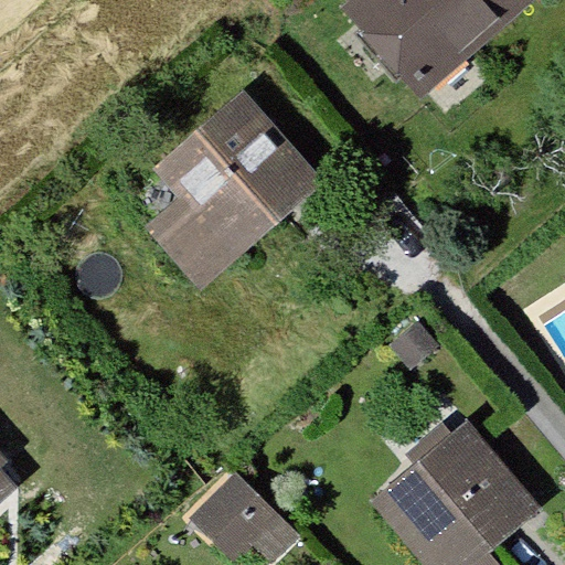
[(344,0),(339,4),(424,97),(535,0),(344,0)]
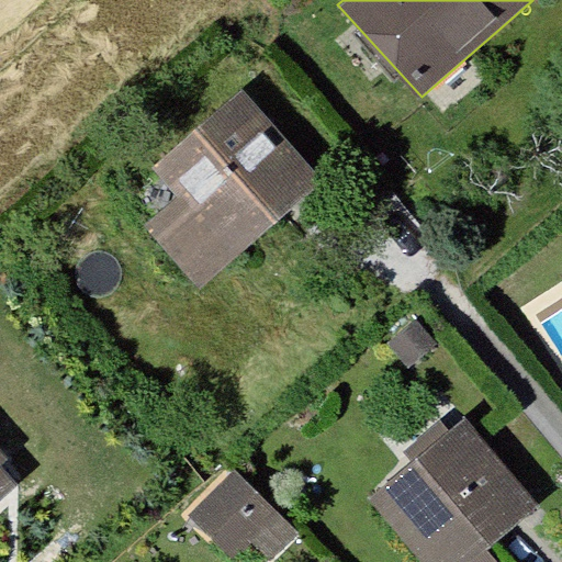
[(152,231),(202,288),(327,179),(248,92),(158,171),(186,202),(152,231)]
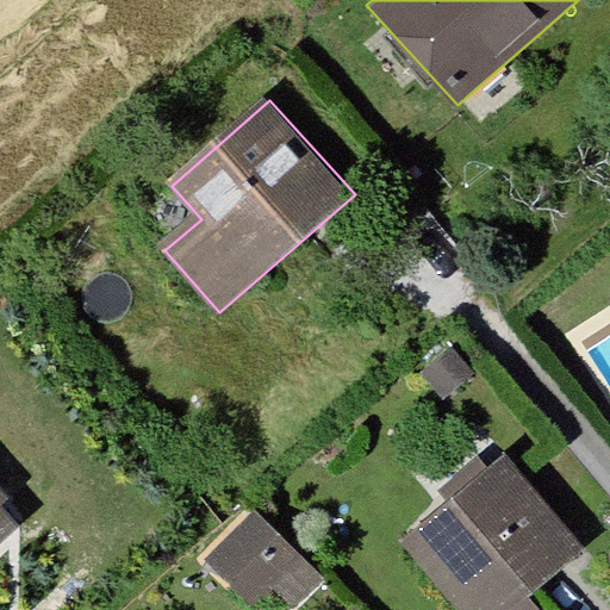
[(506,455),(408,540),(465,609),(546,609),(530,591),(583,547),(506,455)]
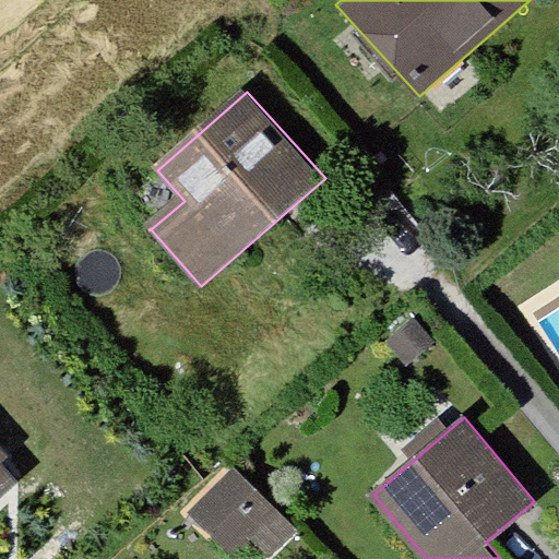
[(0,491),(26,468),(0,438),(0,491)]
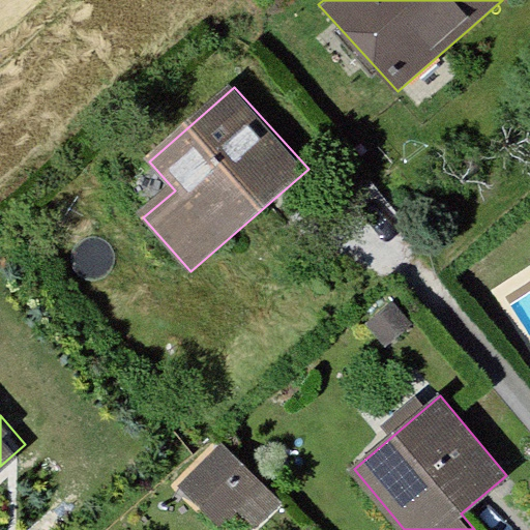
[(179,488),(222,529),(225,529),(264,487),(222,443),(179,488)]
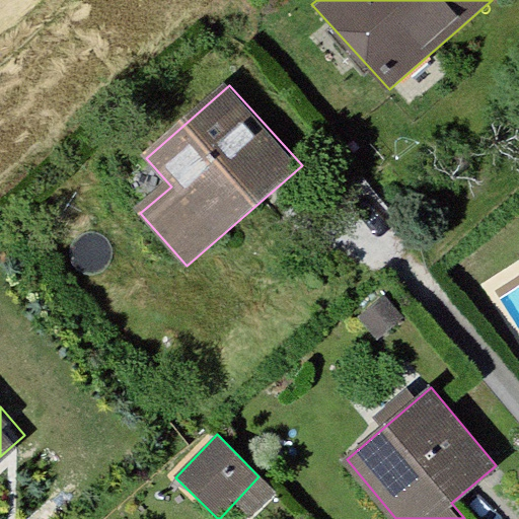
All buildings are outlined.
